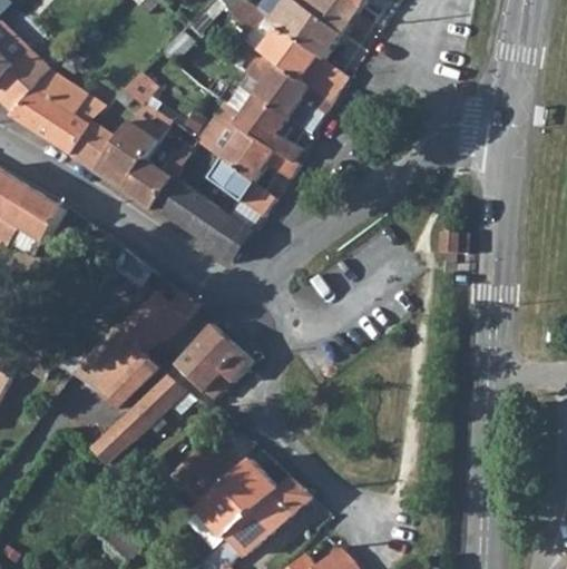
[(0,22),(2,20),(11,9),(0,0),(0,22)]
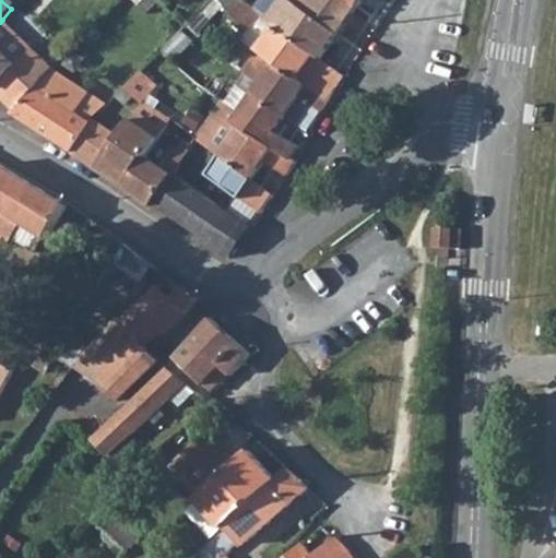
[(211,0),(244,31),(253,21),(244,12),(231,0),(211,0)]
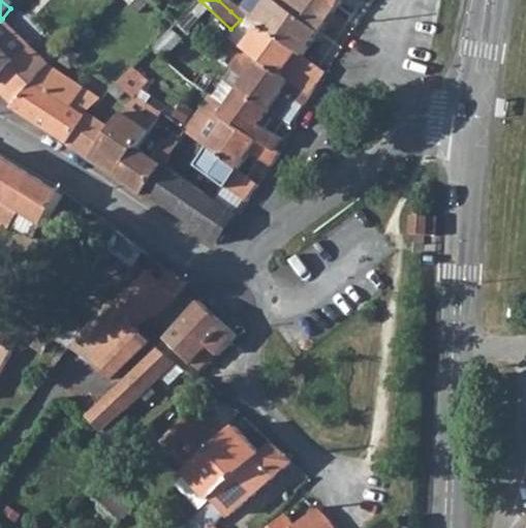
[(265,0),(267,1),(315,34),(334,7),(323,0),(265,0)]
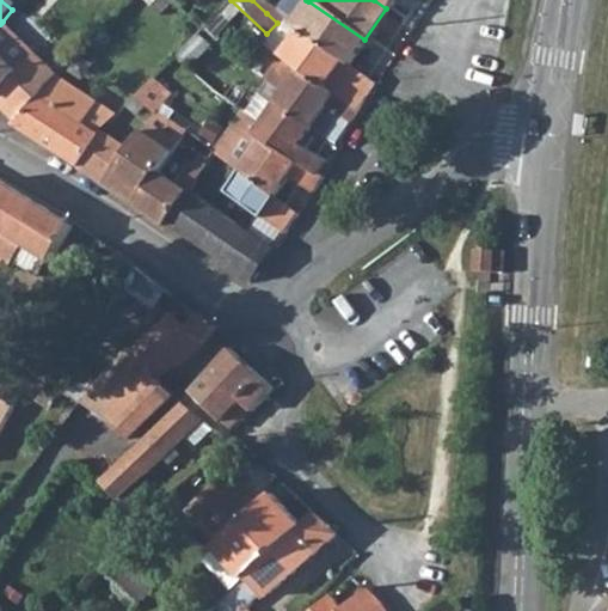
[(308,1),(286,29),(295,36),(345,66),(364,40),(308,1)]
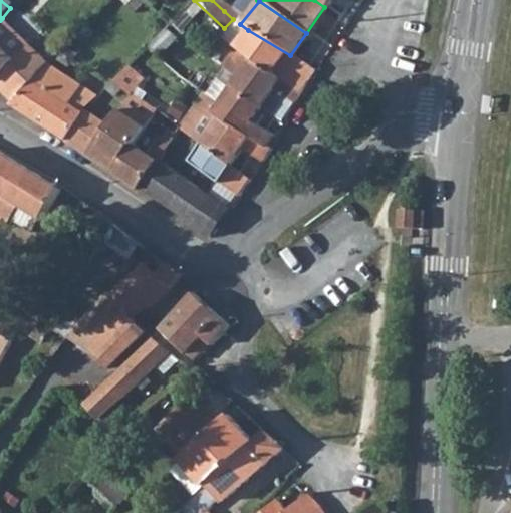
[(0,48),(11,60),(28,44),(2,18),(0,20),(0,48)]
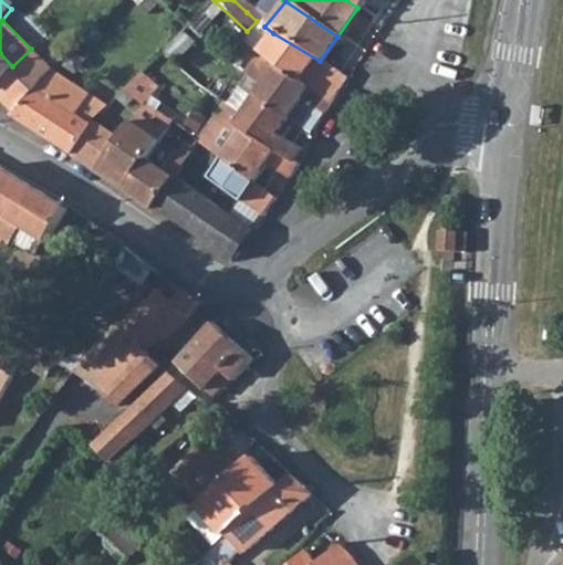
[(273,33),(260,53),(329,103),(344,77),(320,61),(273,33)]
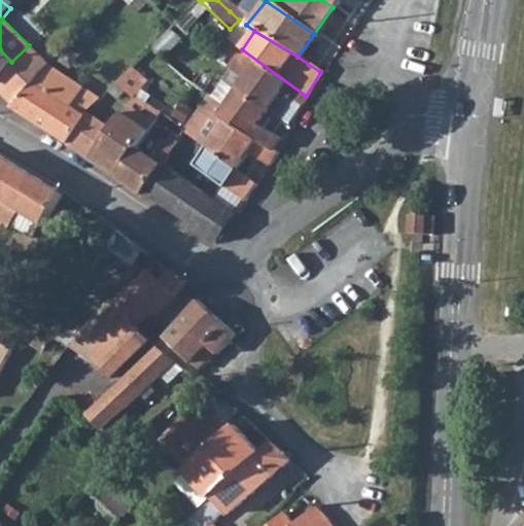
[(0,92),(20,69),(37,51),(29,45),(11,62),(0,49),(0,92)]
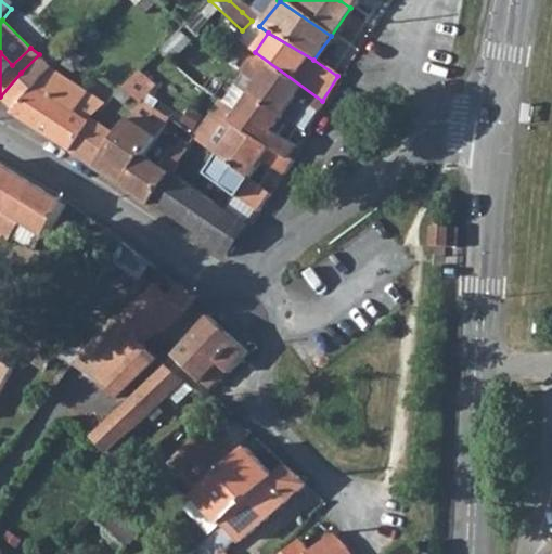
[(243,61),(238,67),(258,84),(249,95),(279,115),(292,97),(315,113),(322,101),(255,52),(246,63),(243,61)]
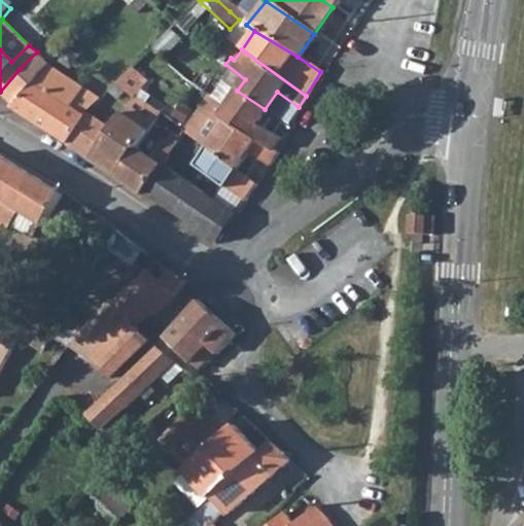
[(20,69),(0,92),(0,94),(12,105),(38,73),(45,66),(48,63),(37,51),(20,69)]
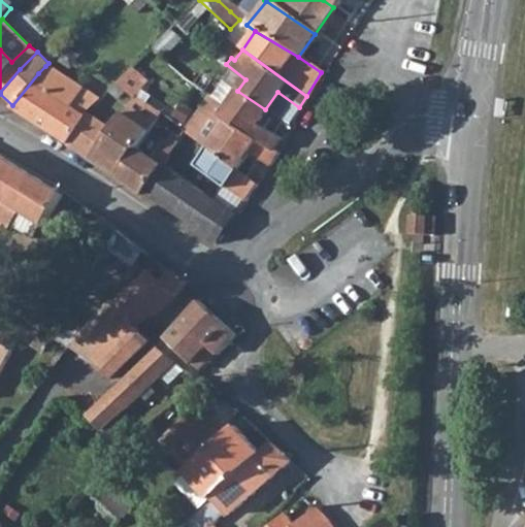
[(12,105),(10,108),(63,143),(78,116),(68,107),(79,89),(45,66),(38,73),(12,105)]
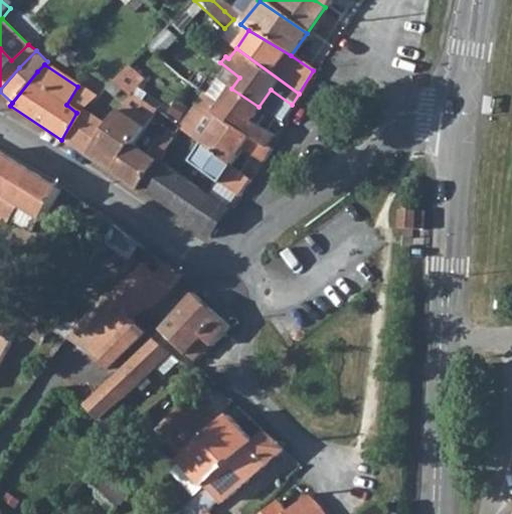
[(265,145),(272,135),(259,126),(265,118),(256,111),(259,107),(231,89),(219,106),(215,112),(265,145)]
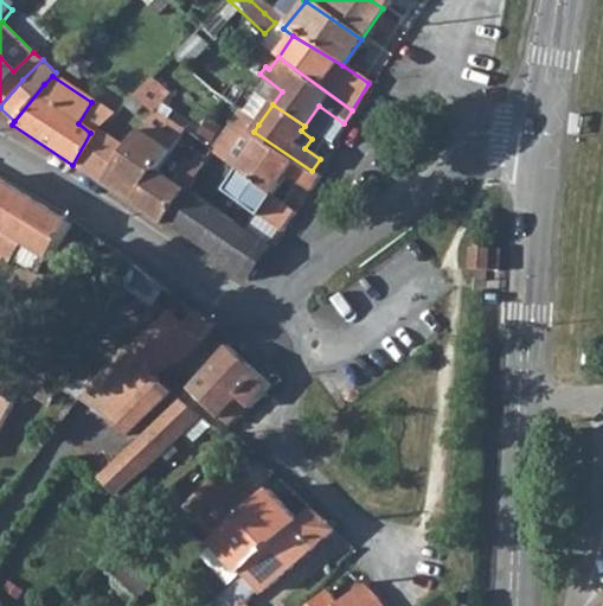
[(305,126),(329,144),(344,123),(319,106),(305,126)]
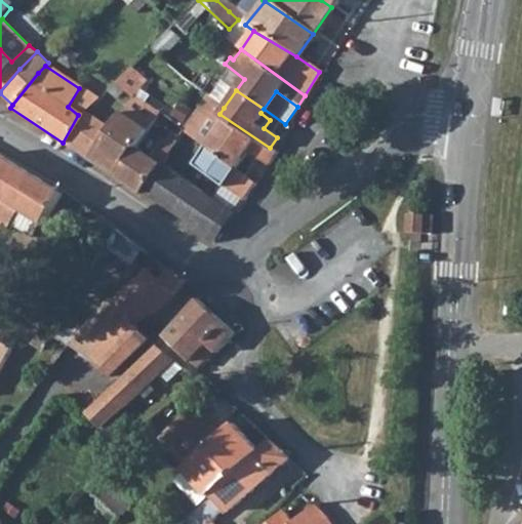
[(182,127),(181,130),(203,146),(236,167),(248,151),(267,163),(275,152),(270,148),(219,114),(224,108),(204,94),(182,127)]
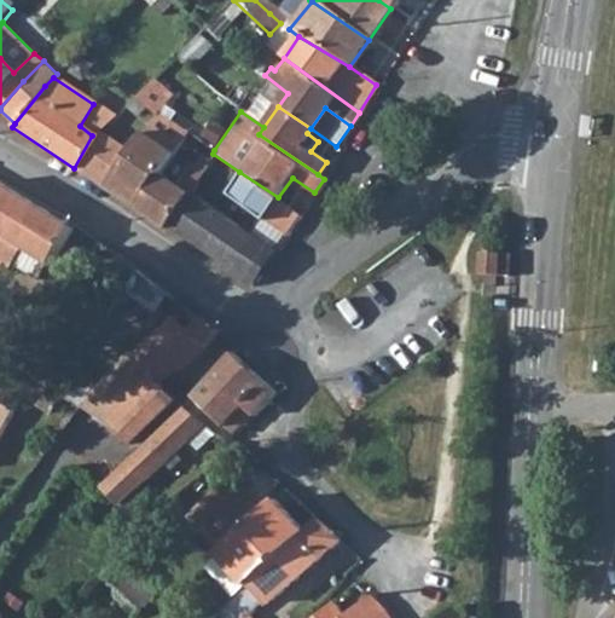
[(156,113),(145,126),(175,145),(178,143),(185,132),(156,113)]
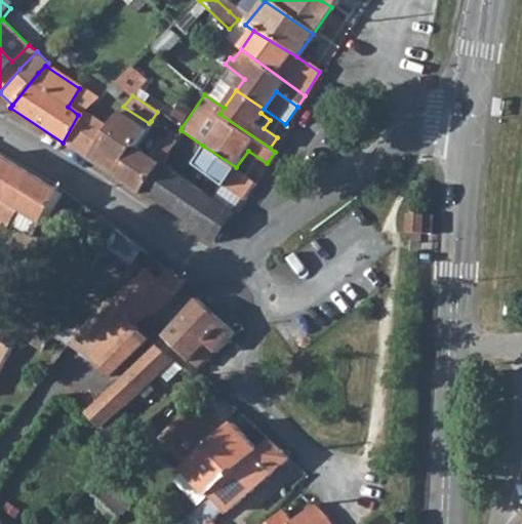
[(505,101),(499,119),(510,122),(516,104),(505,101)]
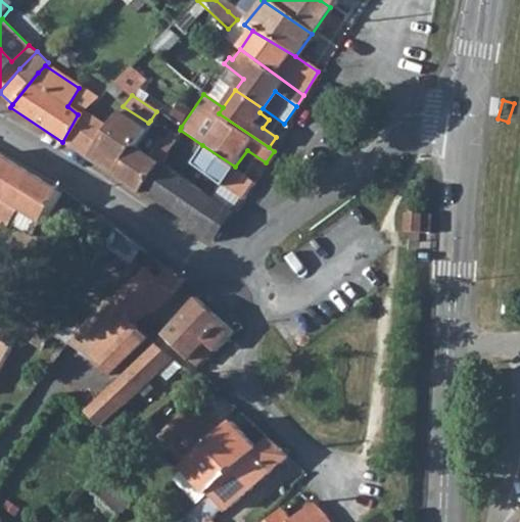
[(109,122),(87,158),(112,175),(148,123),(123,106),(109,122)]
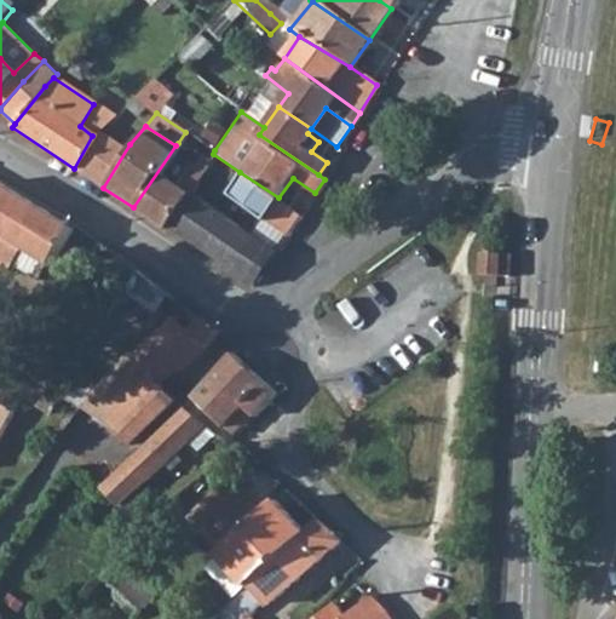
[(92,136),(74,168),(103,188),(130,144),(122,141),(117,145),(96,132),(92,136)]
